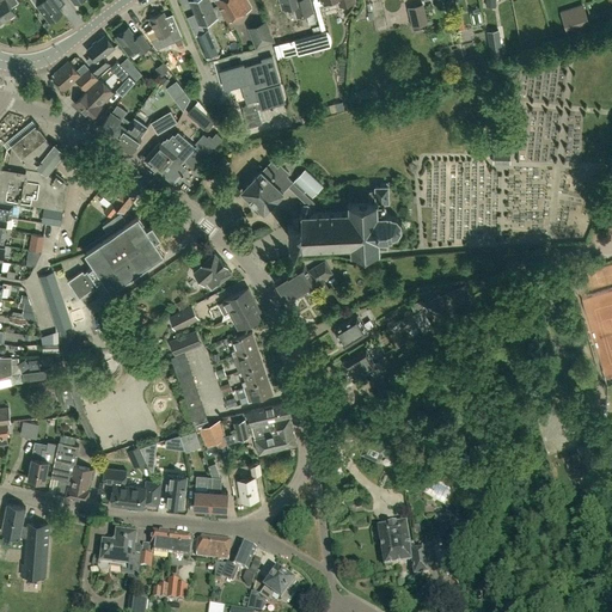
[(6,0),(0,0),(0,24),(16,14),(6,0)]
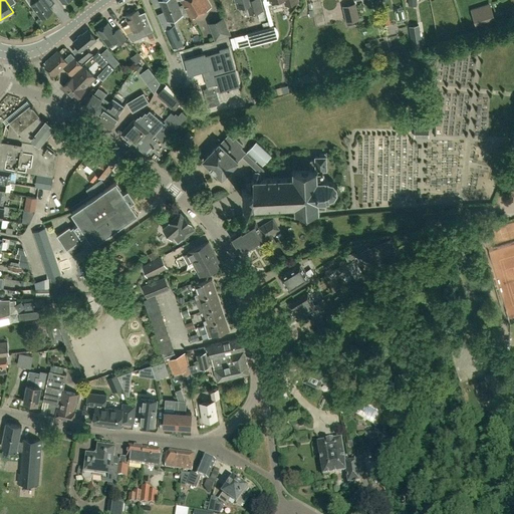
[(55,2),(53,0),(36,0),(31,4),(42,18),(54,10),(50,5),(55,2)]
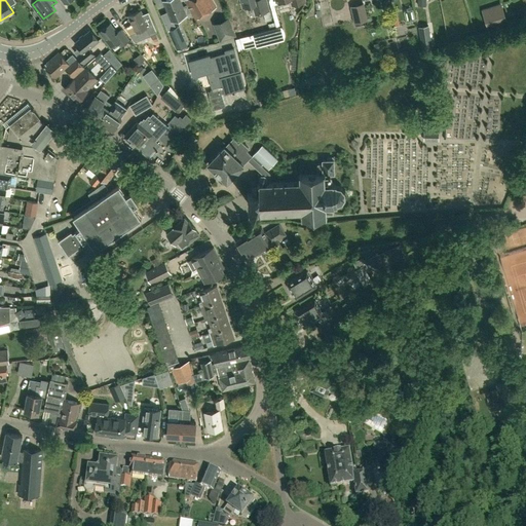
[(168,12),(162,14),(168,30),(176,28),(173,20),(186,14),(190,12),(186,5),(183,6),(180,0),(165,0),(164,1),(168,12)]
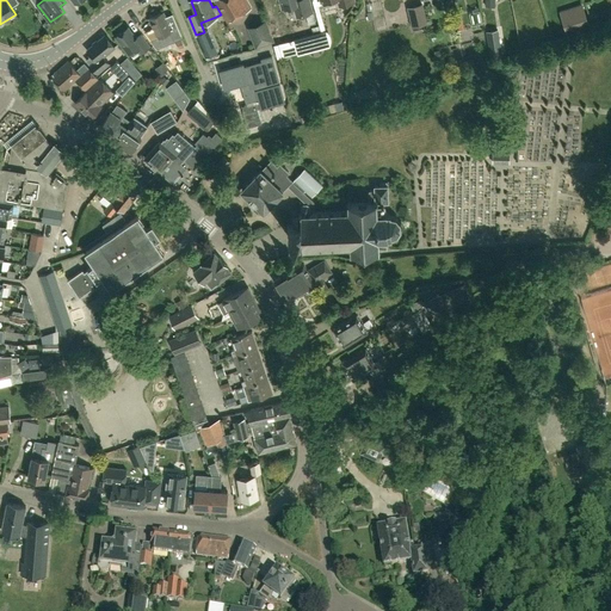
[(230,30),(234,28),(230,22),(251,10),(245,0),(214,0),(228,23),(227,24),(230,30)]
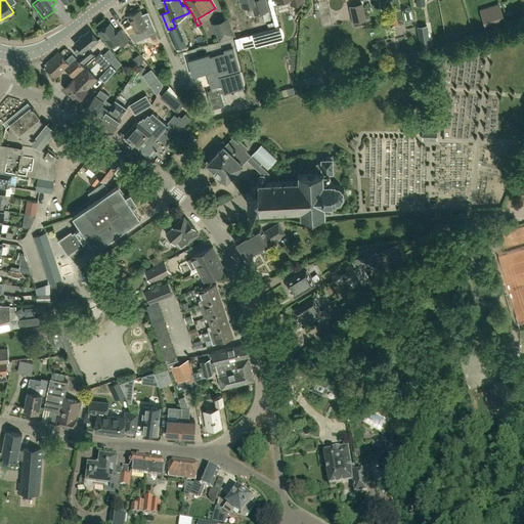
[(274,0),(273,1),(272,0),(268,0),(276,28),(237,39),(239,45),(237,46),(237,49),(254,45),(255,47),(284,39),(284,36),(285,35),(284,31),(282,28),(279,24),(273,4),(290,0),(291,5),(304,1),(303,0),(274,0)]
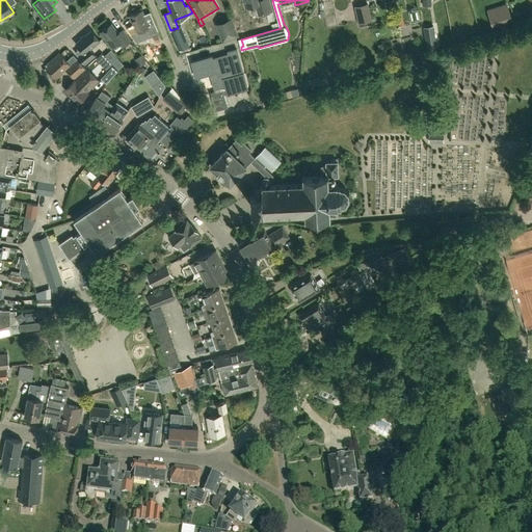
[(244,0),(246,5),(256,3),(259,14),(266,11),(272,10),(269,0),(244,0)]
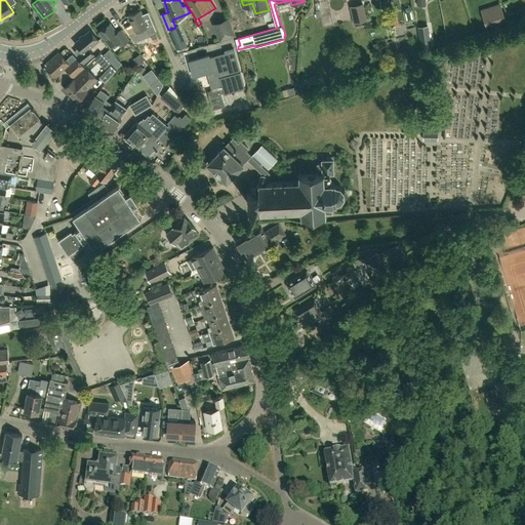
[(363,2),(350,5),(354,23),(367,19),(363,2)]
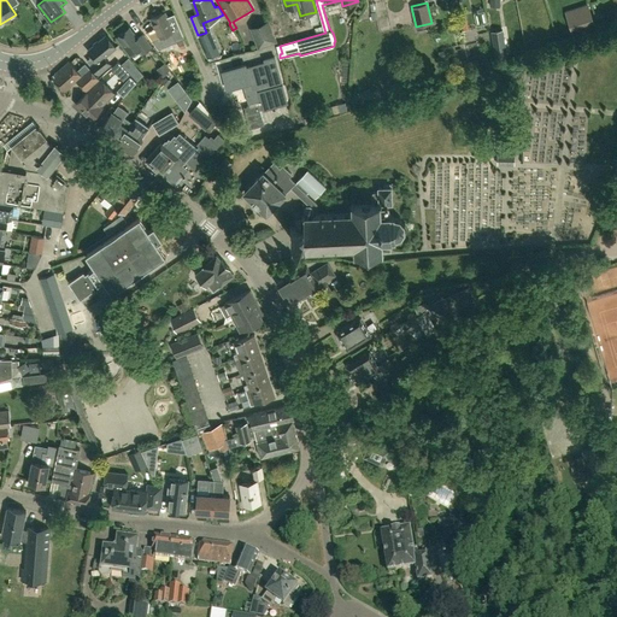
[(568,19),(573,35),(597,27),(588,5),(579,7),(581,15),(568,19)]
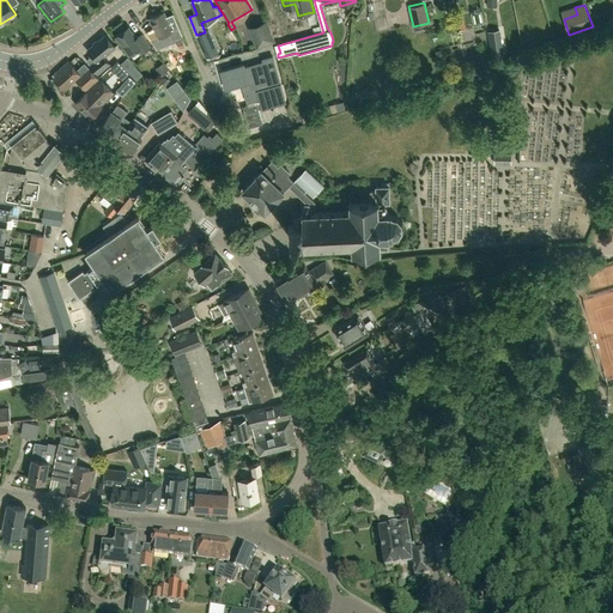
[(165,17),(164,12),(151,18),(158,37),(171,32),(175,41),(183,37),(174,13),(165,17)]
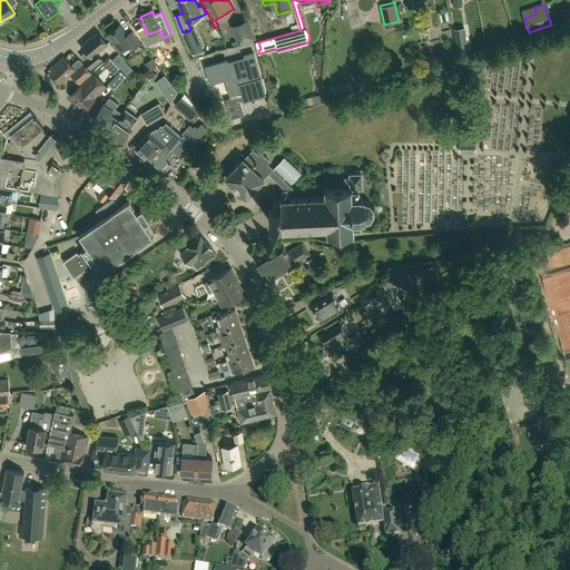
[(248,19),(232,27),(238,45),(256,38),(248,19)]
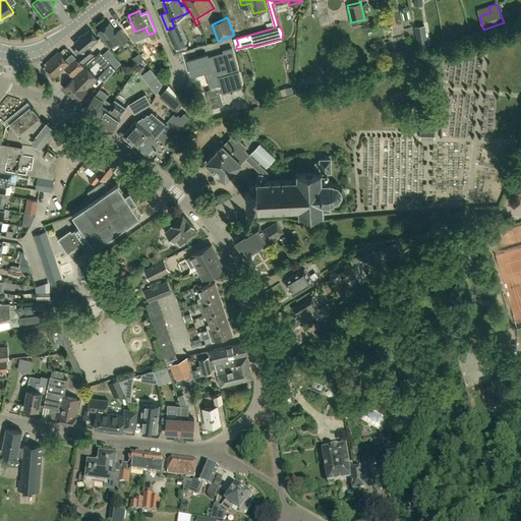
[(116,33),(109,23),(100,31),(111,46),(117,42),(120,45),(128,39),(121,29),(116,33)]
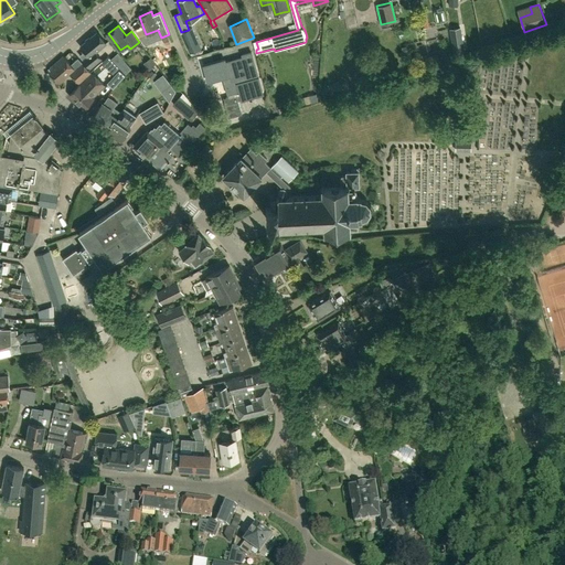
[(454,52),(464,50),(460,29),(450,30),(454,52)]
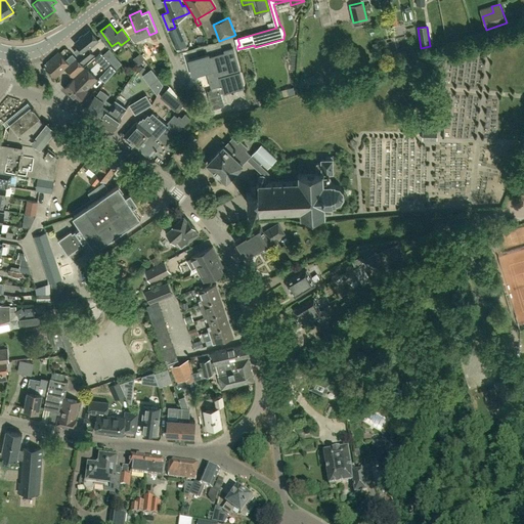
[(84,62),(94,54),(89,48),(98,40),(90,30),(76,43),(80,47),(75,51),(84,62)]
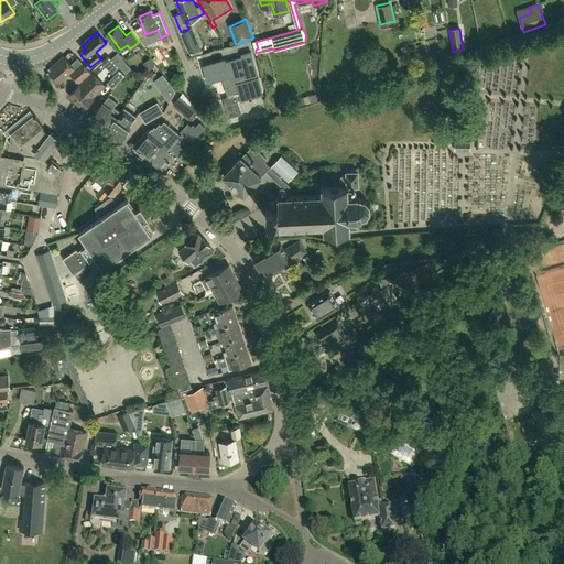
[(196,36),(184,41),(190,53),(201,49),(196,36)]
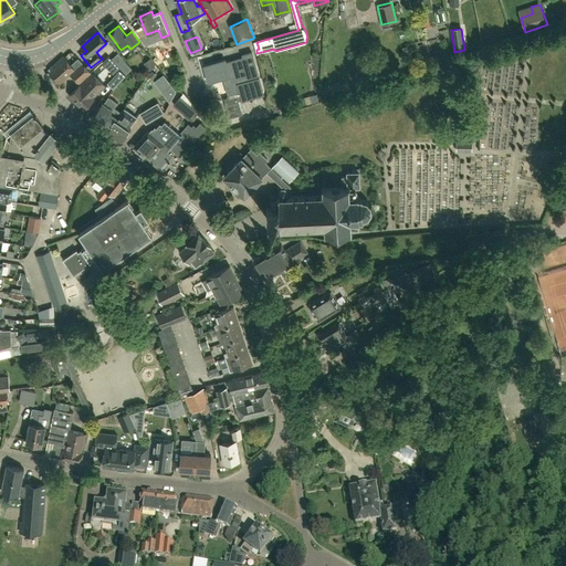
[(264,94),(252,52),(243,54),(243,58),(236,60),(237,61),(227,63),(226,60),(205,66),(209,82),(224,79),(229,94),(229,96),(223,97),(229,117),(242,113),(239,100),(242,98),(242,100),(264,94)]
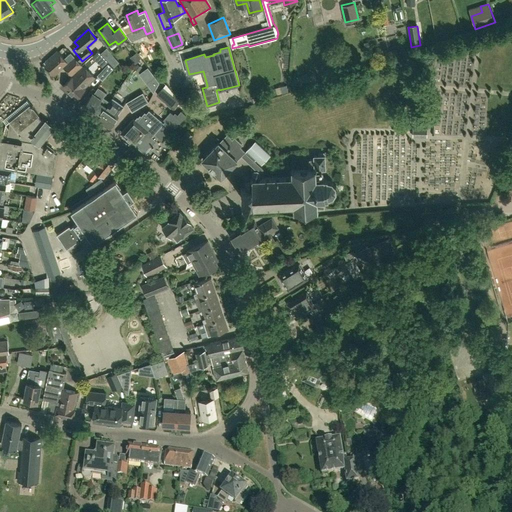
[(71,76),(82,66),(70,53),(64,58),(57,50),(43,64),(54,76),(63,67),(71,76)]
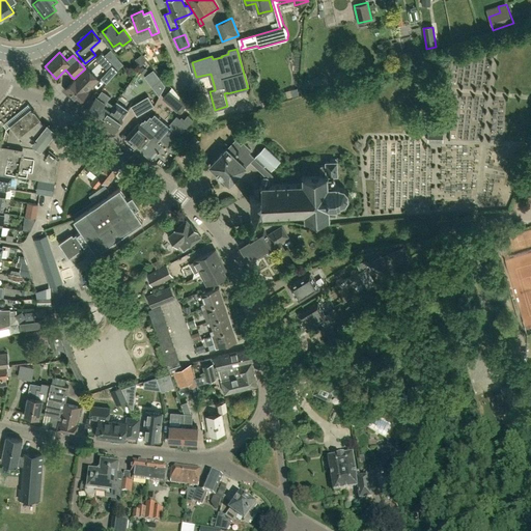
[(106,82),(117,70),(112,64),(101,77),(106,82)]
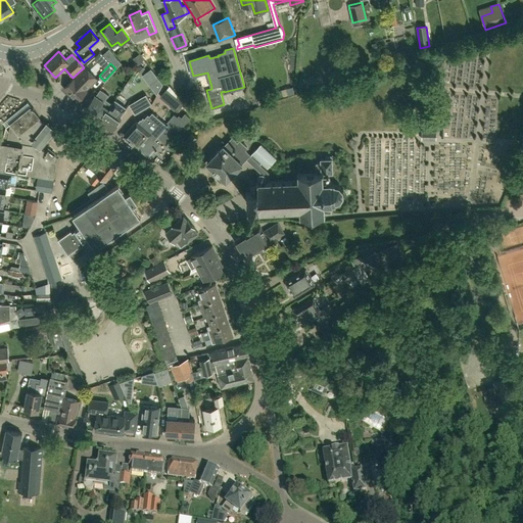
[(78,100),(87,91),(86,90),(97,79),(86,67),(65,88),(78,100)]
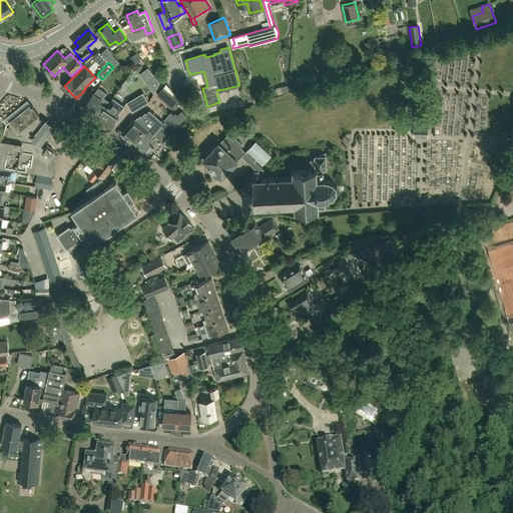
[(151,81),(150,79),(146,82),(154,92),(159,82),(156,78),(151,81)]
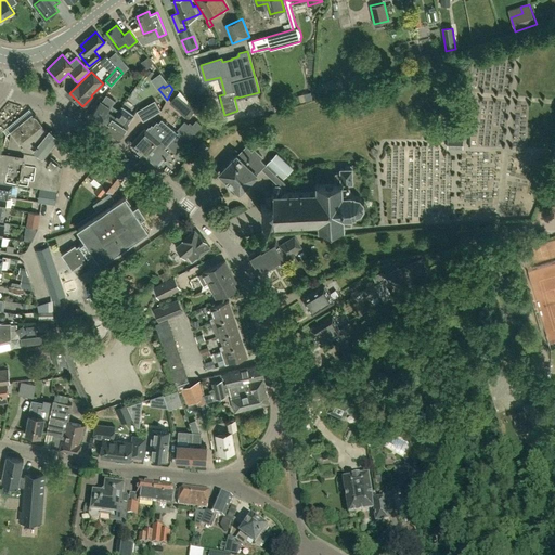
[(101,101),(91,114),(99,119),(98,121),(105,127),(114,115),(115,116),(119,111),(112,105),(115,101),(106,94),(102,101),(101,101)]
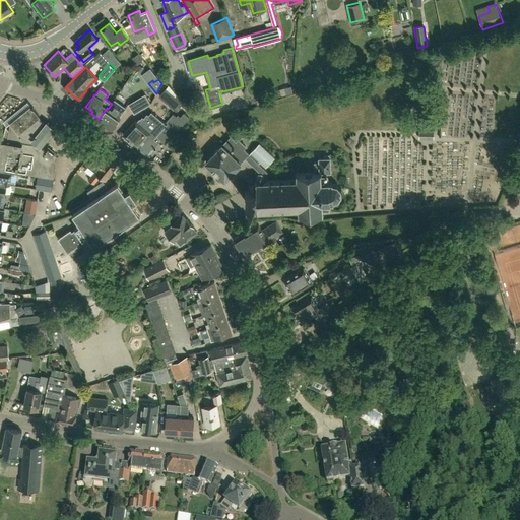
[(145,93),(128,104),(134,114),(151,104),(145,93)]
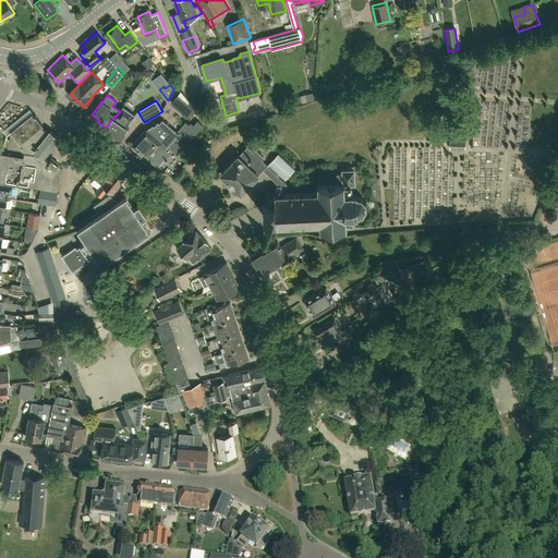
[(187,104),(181,111),(189,119),(195,111),(187,104)]
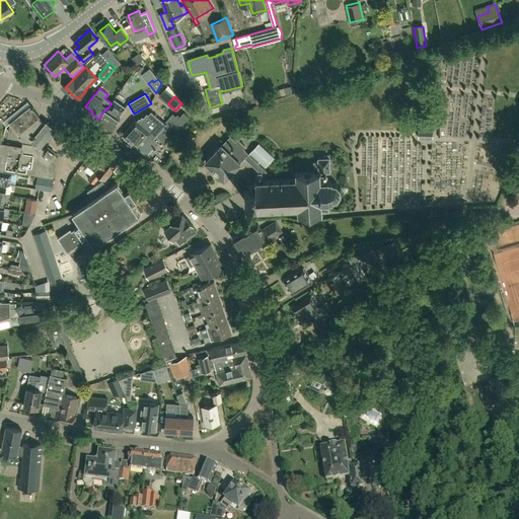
[(106,107),(98,119),(112,128),(121,117),(120,116),(126,107),(114,99),(112,103),(107,108),(106,107)]
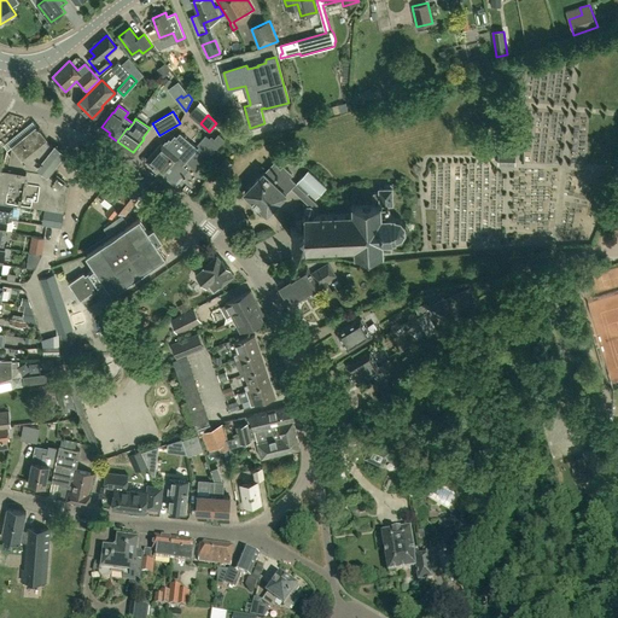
[(21,164),(66,202),(69,186),(64,184),(59,179),(57,181),(48,175),(65,153),(56,146),(53,147),(45,141),(47,139),(38,127),(24,136),(12,147),(10,163),(21,164)]
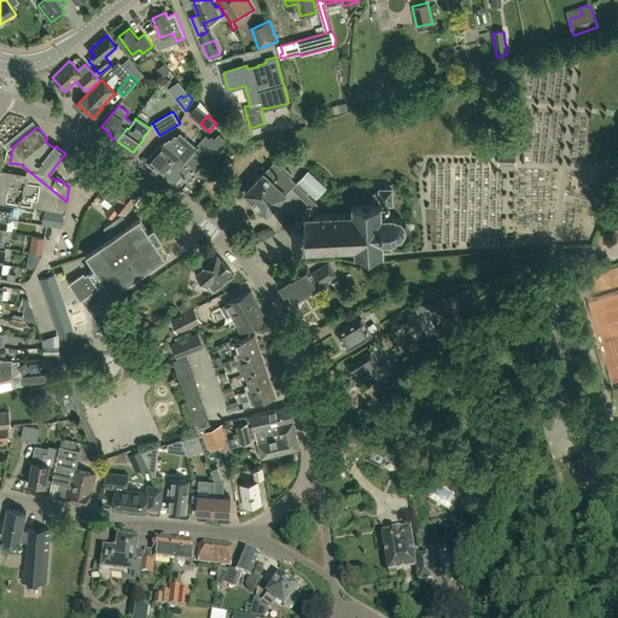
[(200,145),(199,147),(181,132),(178,135),(176,134),(172,139),(170,136),(168,140),(167,139),(164,143),(163,141),(147,159),(175,185),(192,164),(196,168),(210,152),(211,155),(226,139),(219,133),(215,138),(211,135),(210,136),(207,134),(198,144),(200,145)]
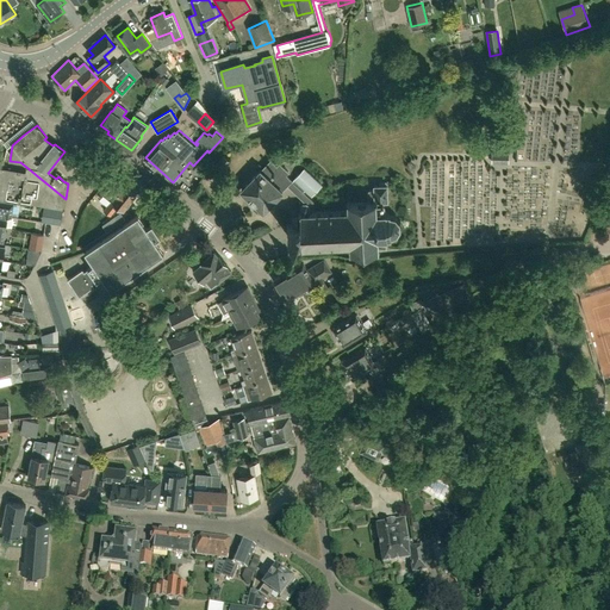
[(509,163),(510,150),(492,149),(492,162),(509,163)]
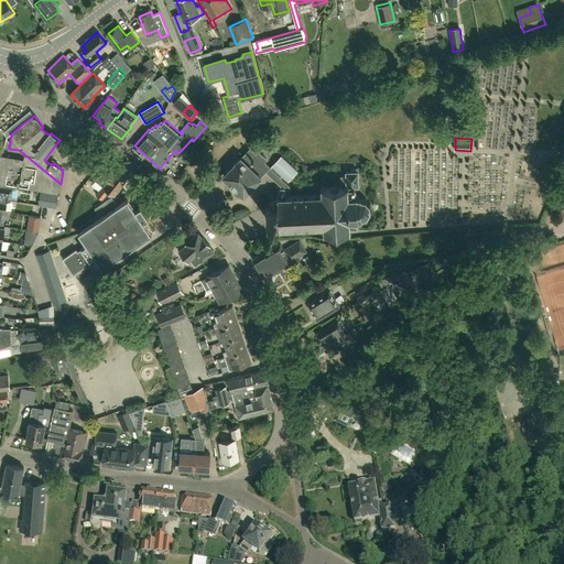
[(206,158),(214,149),(207,143),(199,152),(206,158)]
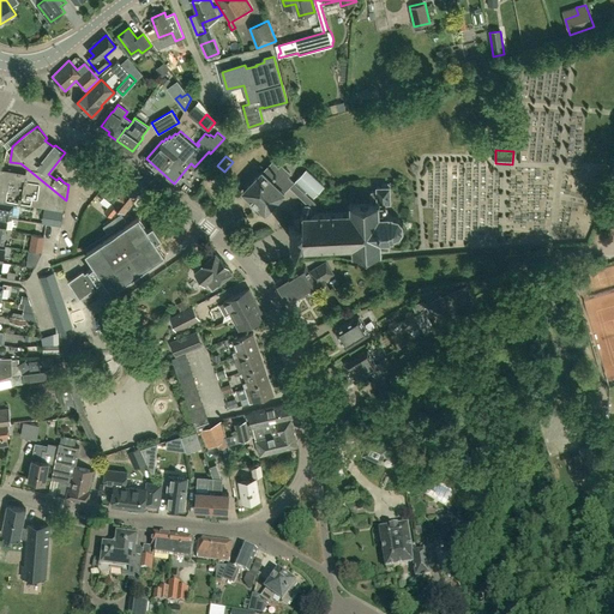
[(0,198),(64,209),(66,200),(20,163),(10,162),(8,167),(0,164),(0,198)]
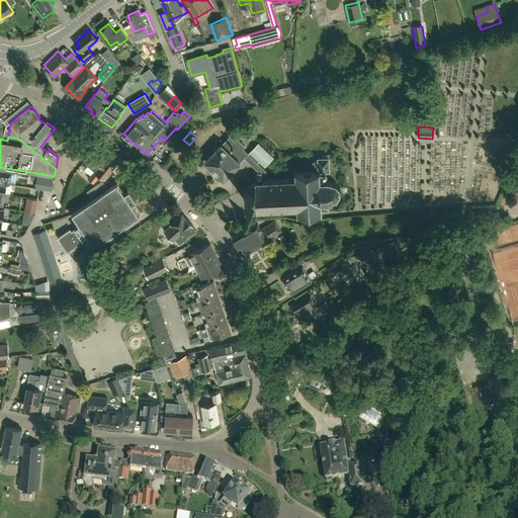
[(245,146),(237,139),(235,141),(230,137),(222,145),(221,145),(204,161),(216,171),(214,172),(214,175),(219,178),(222,178),(222,177),(224,179),(240,162),(240,161),(244,157),(248,153),(243,149),(245,146)]
